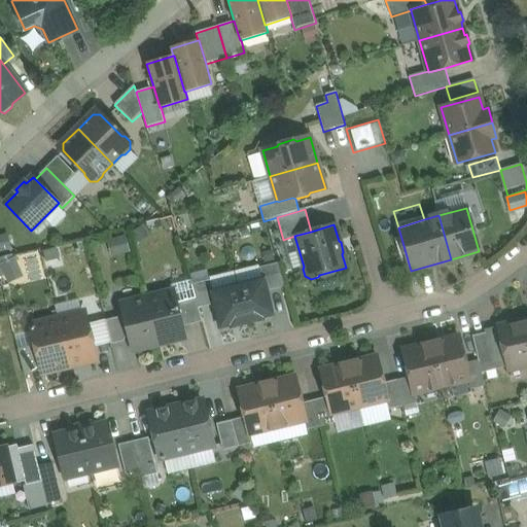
[(109,240),(113,254),(130,250),(126,235),(109,240)]
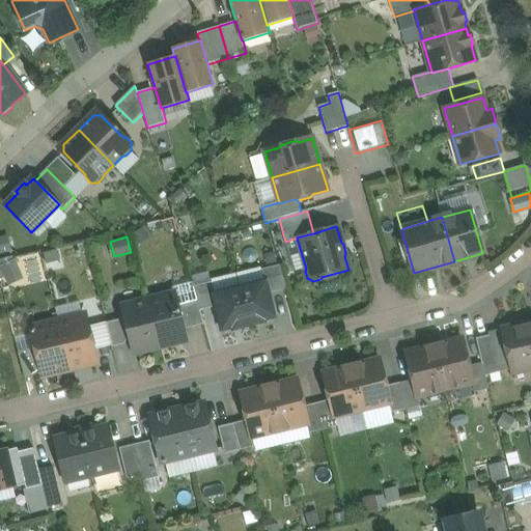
[(60,248),(44,255),(50,271),(67,262),(60,248)]
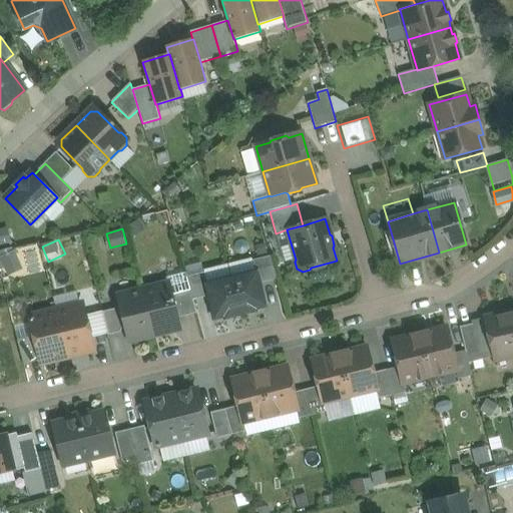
[(270,255),(252,261),(255,272),(257,272),(260,284),(277,279),(270,255)]
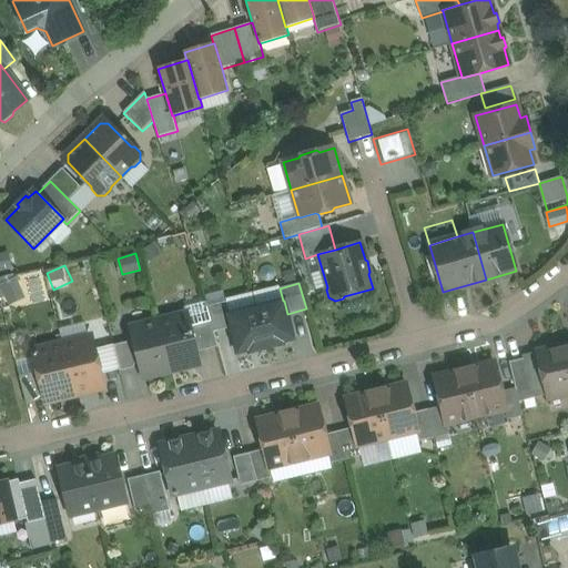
[(283,301),(256,307),(265,347),(282,344),(282,342),(293,338),(287,314),(284,301),(283,301)]
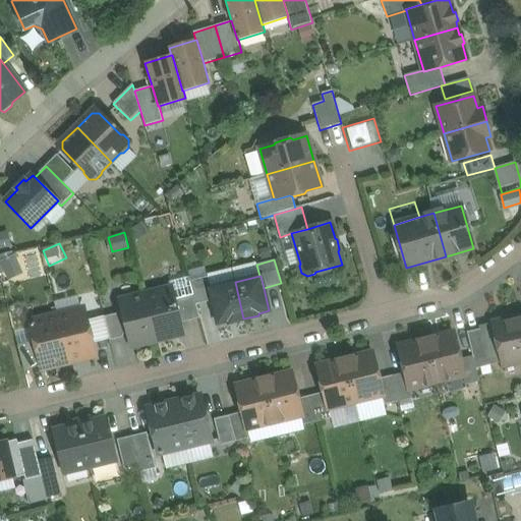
[(167,287),(160,288),(159,291),(146,294),(157,340),(177,336),(180,330),(179,324),(173,300),(193,295),(189,281),(188,277),(170,282),(167,287)]
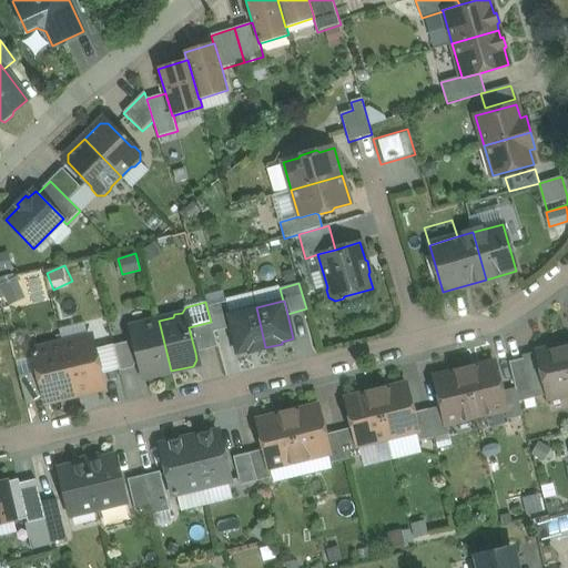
[(206,306),(211,322),(213,332),(231,327),(227,315),(229,314),(226,302),(206,306)]
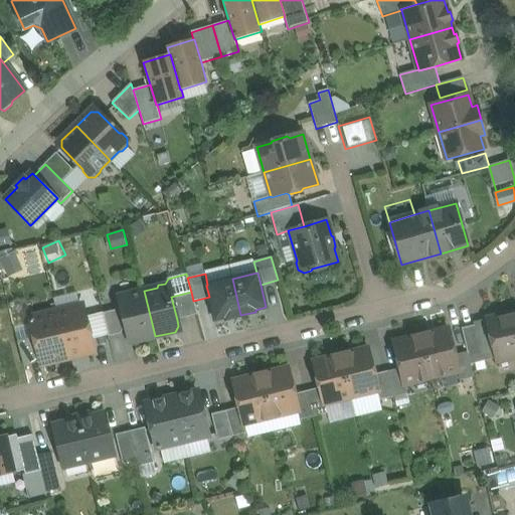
[(207,285),(206,286),(209,297),(215,319),(225,317),(225,319),(240,315),(232,279),(207,285)]
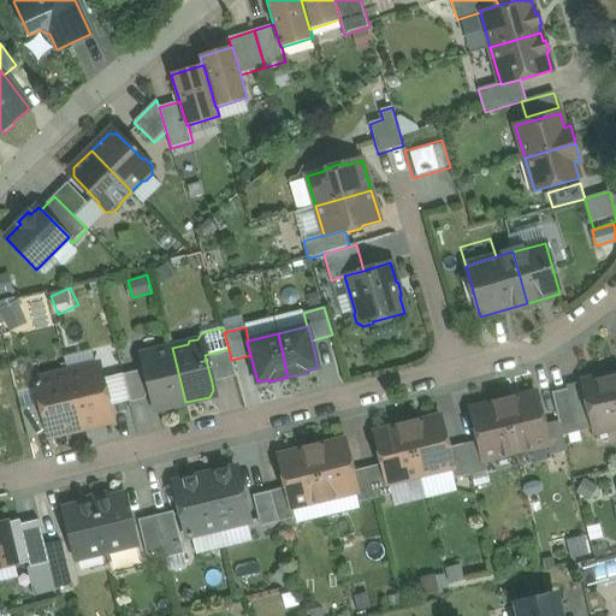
[(172,348),(157,351),(154,350),(146,351),(141,359),(143,367),(147,369),(152,394),(155,403),(163,408),(185,402),(172,348)]
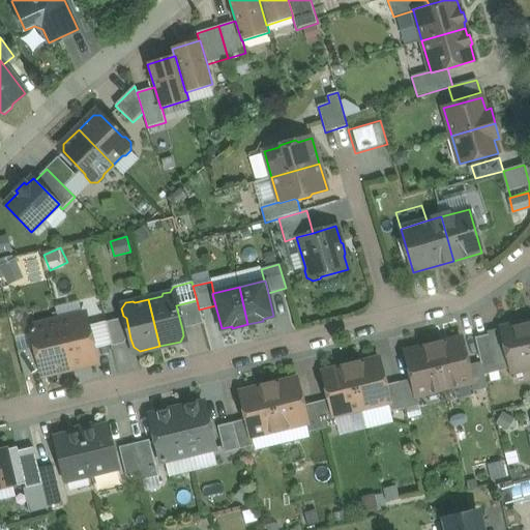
[(197,300),(176,305),(182,329),(203,324),(199,310),(197,300)]
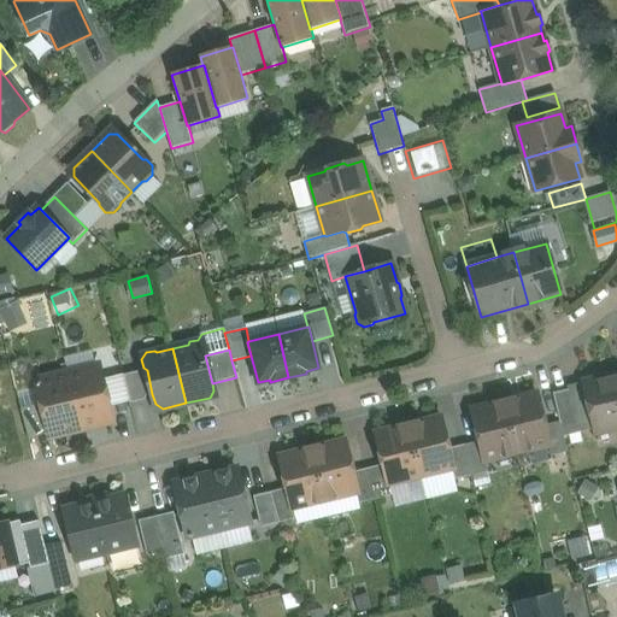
[(99,370),(93,368),(68,374),(81,429),(83,428),(82,425),(94,423),(98,424),(107,423),(110,417),(106,401),(109,398),(106,388),(103,386),(99,370)]
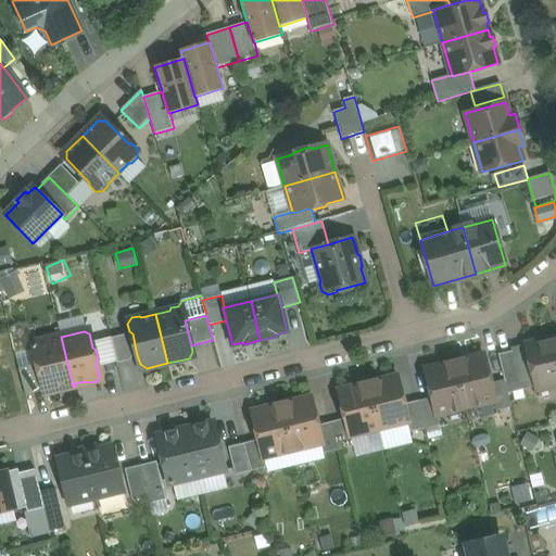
[(133,333),(112,338),(117,363),(130,361),(133,356),(137,355),(133,333)]
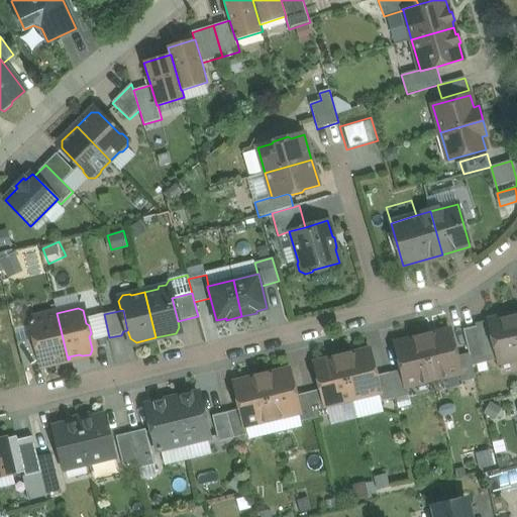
[(57,313),(33,319),(30,323),(33,325),(35,335),(33,338),(34,339),(35,347),(39,348),(42,362),(42,363),(46,365),(68,359),(57,313)]
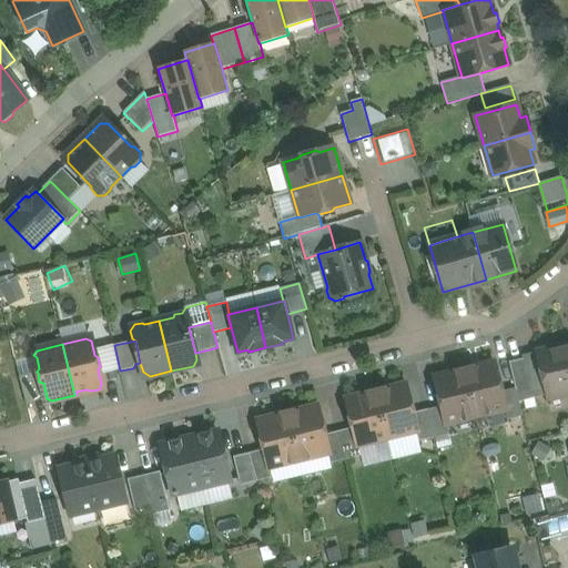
[(567,372),(563,350),(551,352),(547,350),(536,353),(547,401),(567,395),(567,372)]
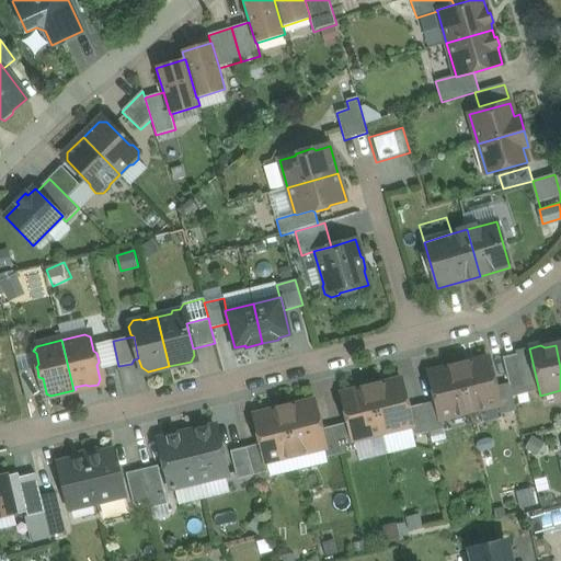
[(518,355),(503,358),(510,384),(511,388),(525,385),(518,355)]
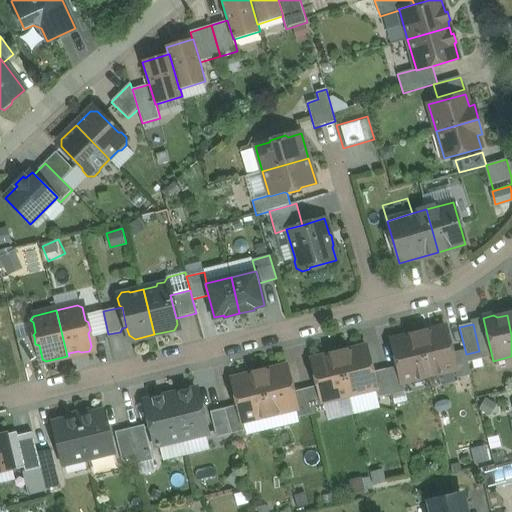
[(446,327),(419,334),(429,376),(455,370),(456,370),(452,353),(446,327)]
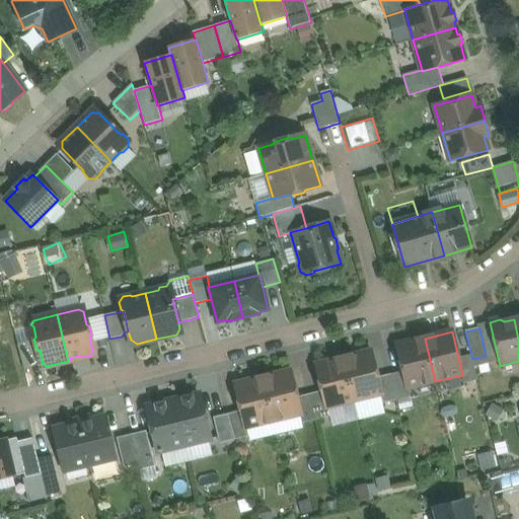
[(435,381),(425,339),(396,345),(403,371),(408,388),(409,388),(435,381)]
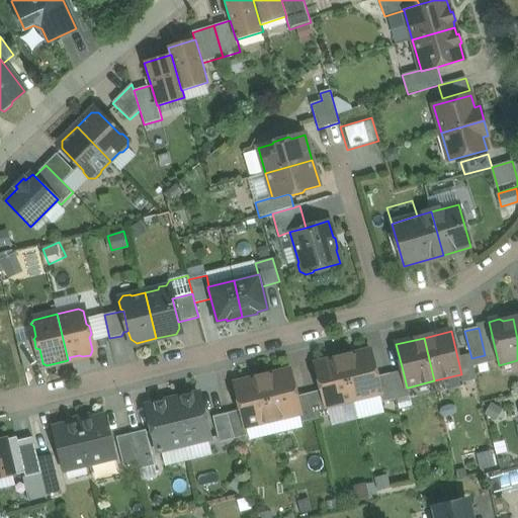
[(34,340),(17,344),(24,370),(42,362),(39,349),(35,348),(34,340)]
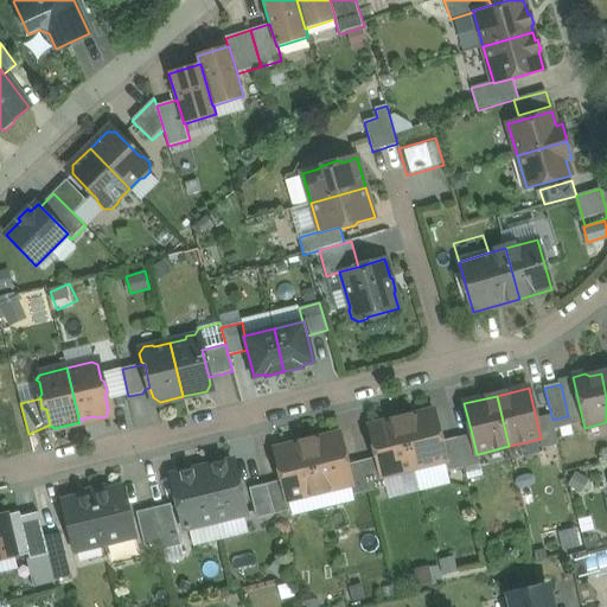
[(434,410),(402,419),(414,468),(446,461),(441,442),(434,410)]
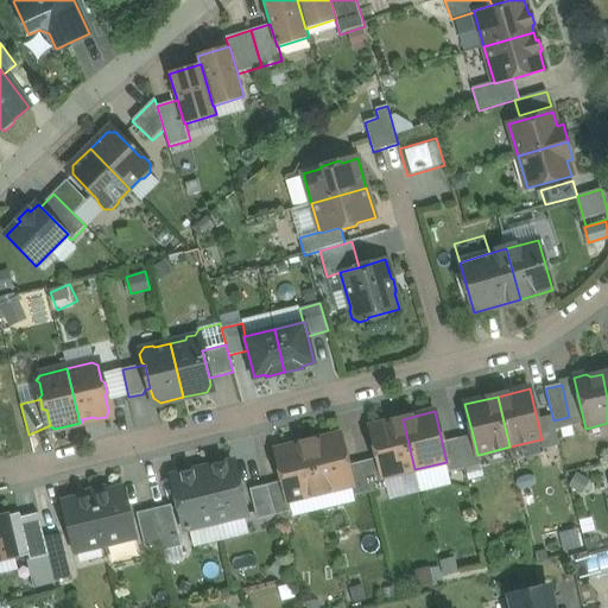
[(552,416),(537,419),(542,439),(540,439),(543,450),(559,445),(553,420),(552,416)]
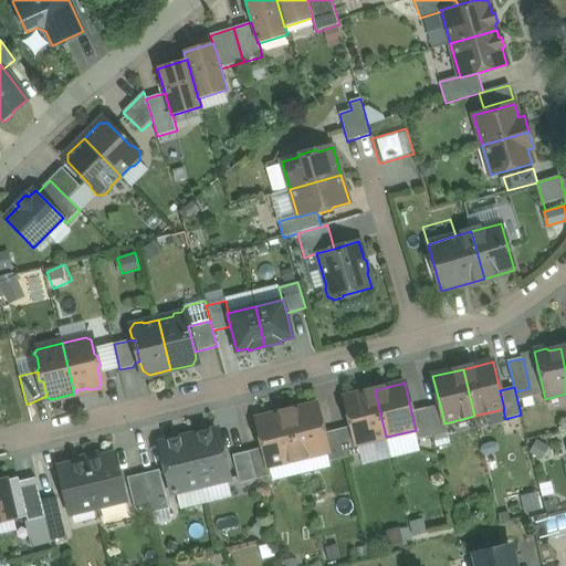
[(375,390),(345,398),(352,427),(356,444),(357,444),(386,437),(375,390)]
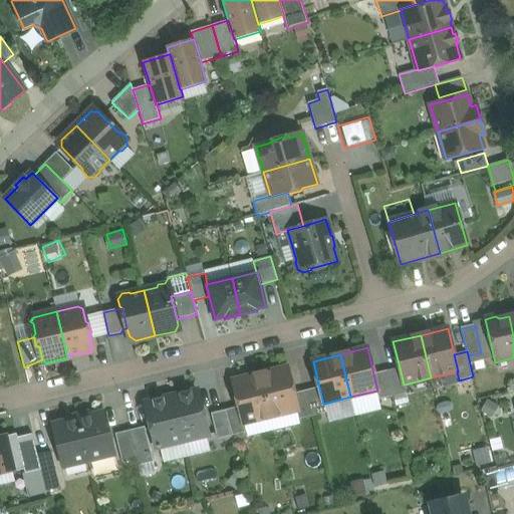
[(287,367),(260,373),(271,417),(297,411),(298,411),(294,394),(287,367)]
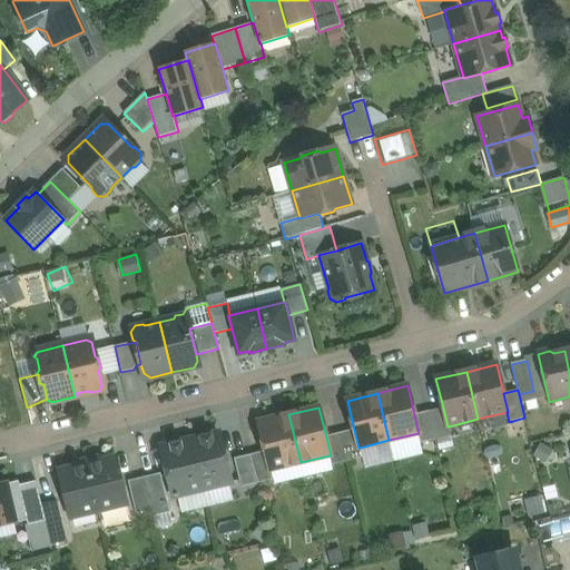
[(443,408),(429,412),(435,440),(451,435),(449,426),(448,426),(443,408)]
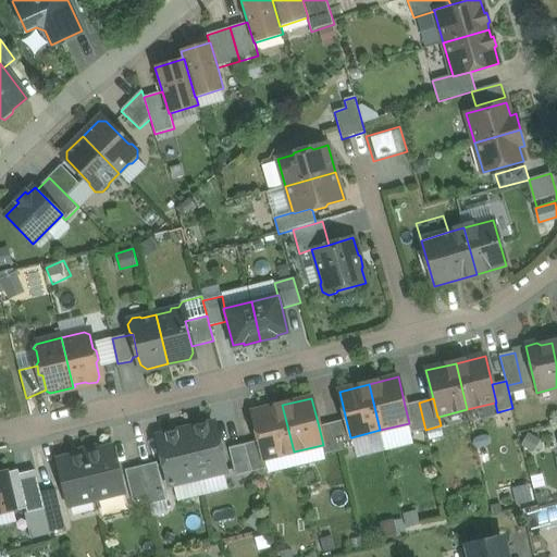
[(419,403),(405,406),(409,423),(411,433),(425,430),(419,403)]
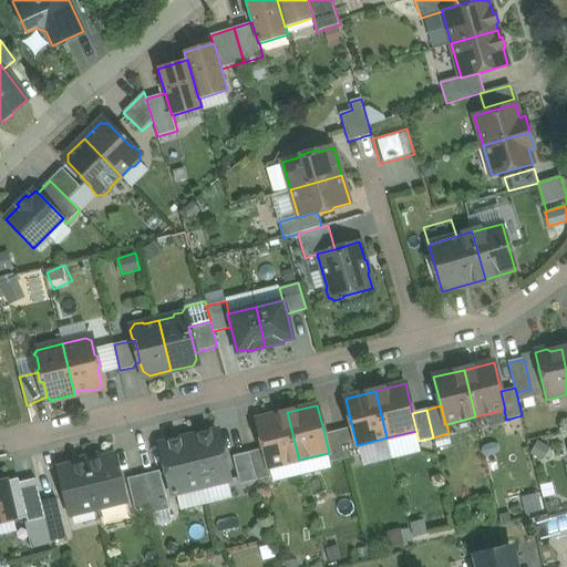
[(287,412),(257,420),(264,449),(268,467),(269,467),(299,460),(287,412)]
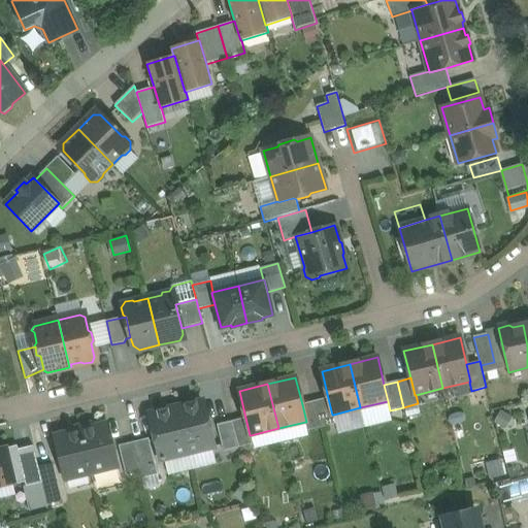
[(328,398),(315,401),(322,427),(335,424),(333,415),(332,415),(328,398)]
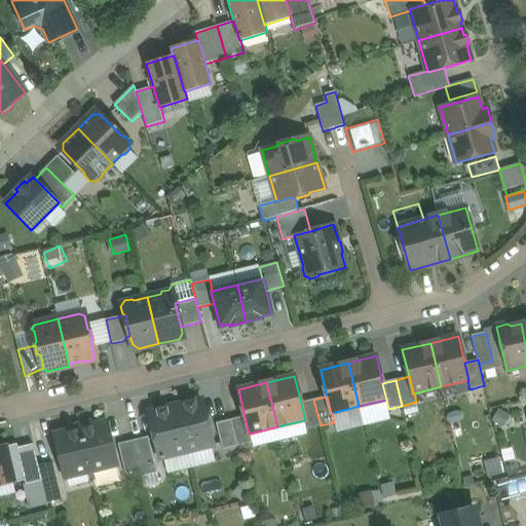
[(201,399),(176,405),(187,452),(213,446),(209,429),(211,426),(208,417),(204,415),(201,399)]
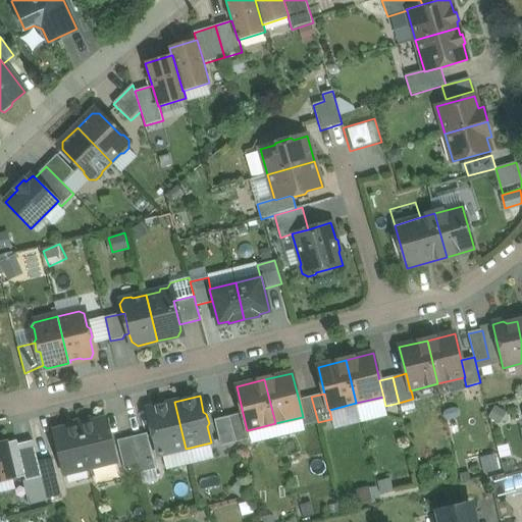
[(311,397),(299,400),(303,417),(302,417),(304,426),(318,422),(311,397)]
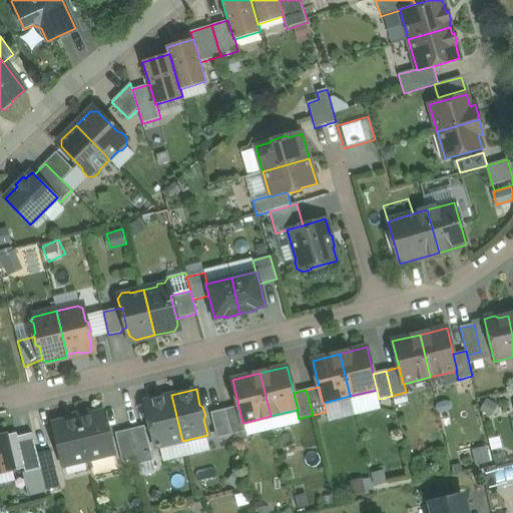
[(171,395),(149,401),(147,405),(150,417),(148,420),(150,429),(153,431),(157,447),(182,441),(171,395)]
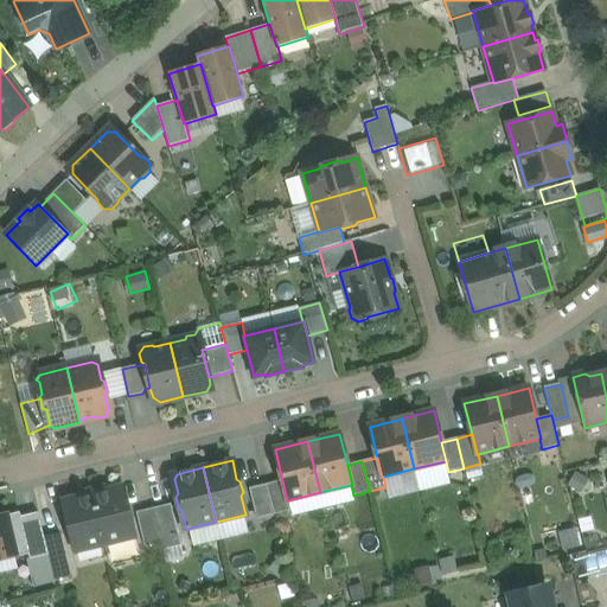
[(287,500),(282,480),(266,485),(275,515),(291,510),(288,500),(287,500)]
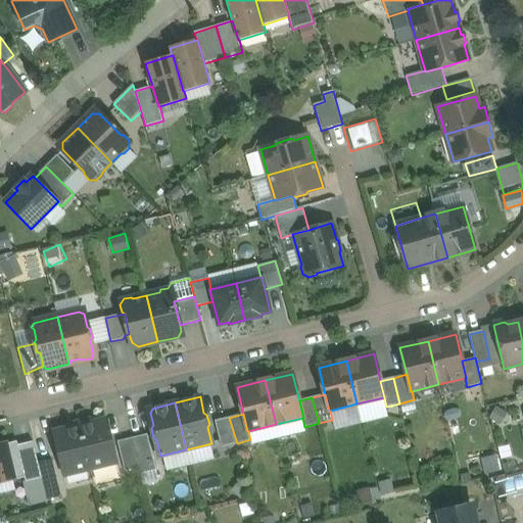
[(229,418),(215,421),(222,446),(237,443),(229,418)]
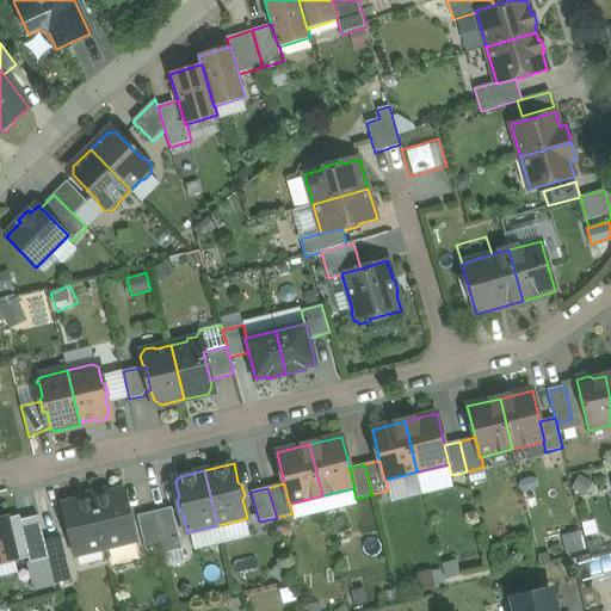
[(124,489),(93,498),(106,548),(136,539),(124,489)]
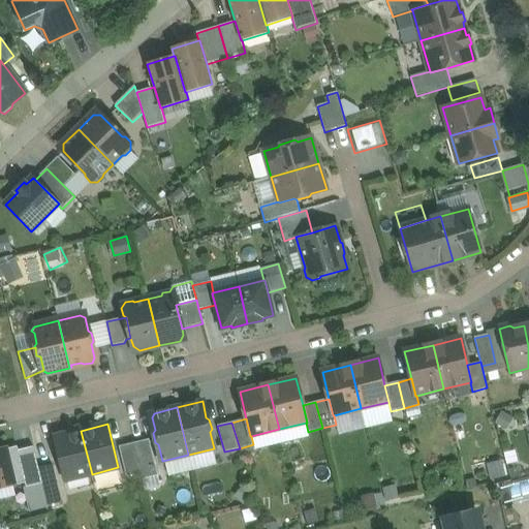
[(81,431),(55,437),(65,480),(92,474),(81,431)]
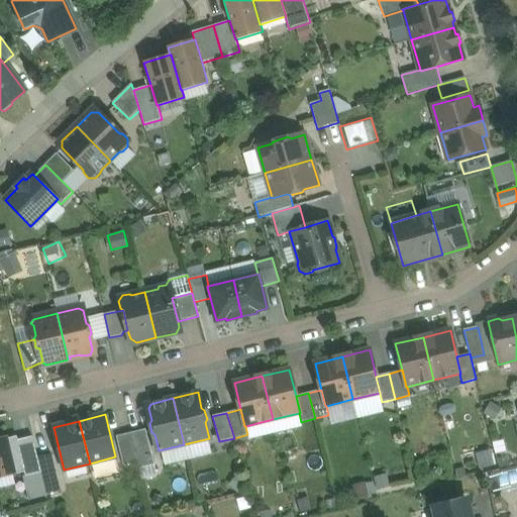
[(145,429),(130,433),(137,462),(138,469),(154,464),(145,429)]
